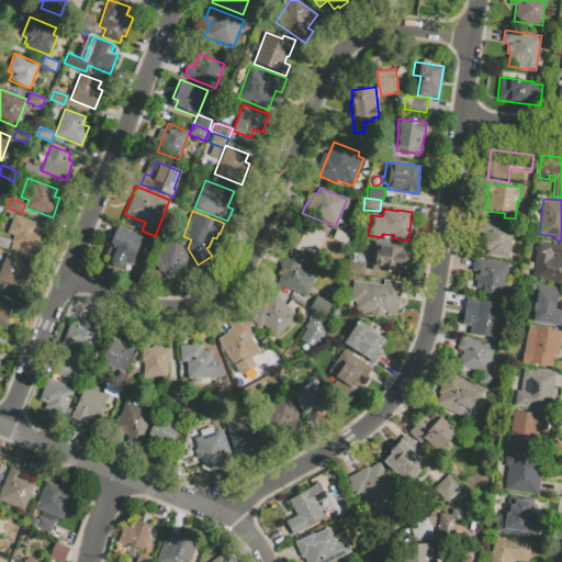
[(14,214),(42,225),(38,233),(44,235),(34,260),(9,249),(14,236),(7,233),(14,214)]
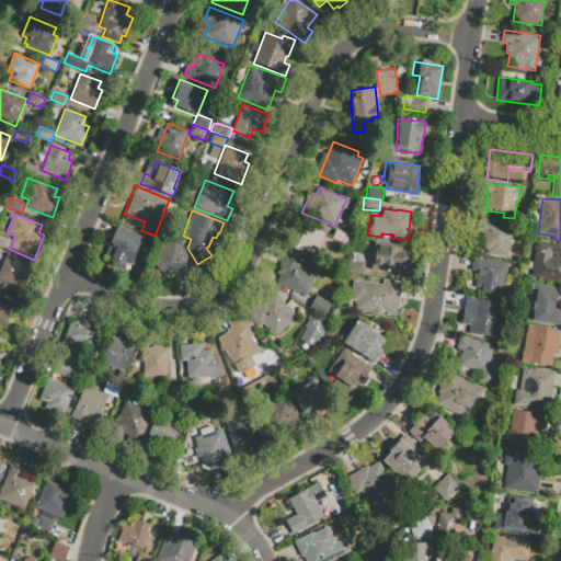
[(513,224),(508,259),(487,256),(488,249),(481,249),(483,232),(480,232),(482,219),(513,224)]
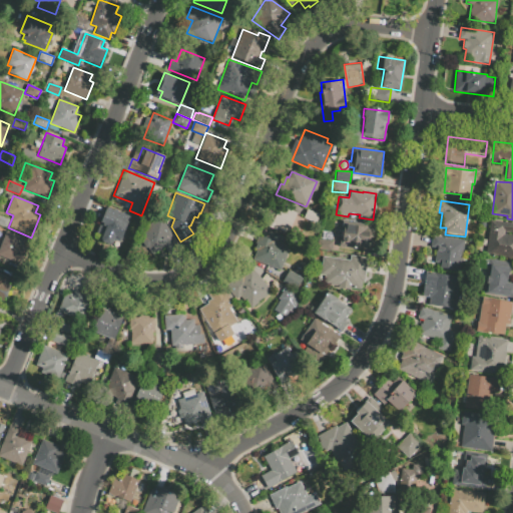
[(267,226),(276,204),(296,213),(290,227),(288,226),(286,231),(278,228),(277,230),(267,226)]
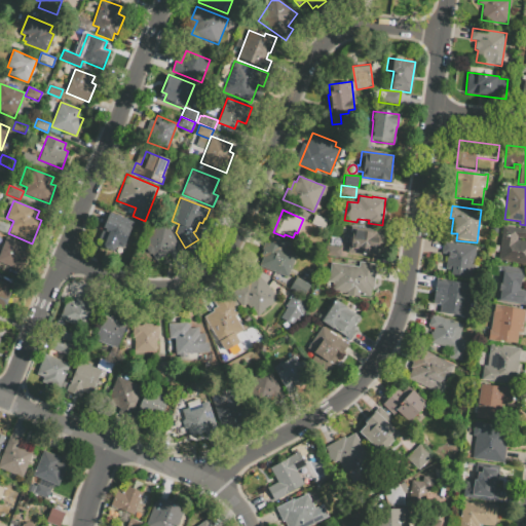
[(107,218),(132,228),(120,255),(102,247),(105,241),(98,238),(107,218)]
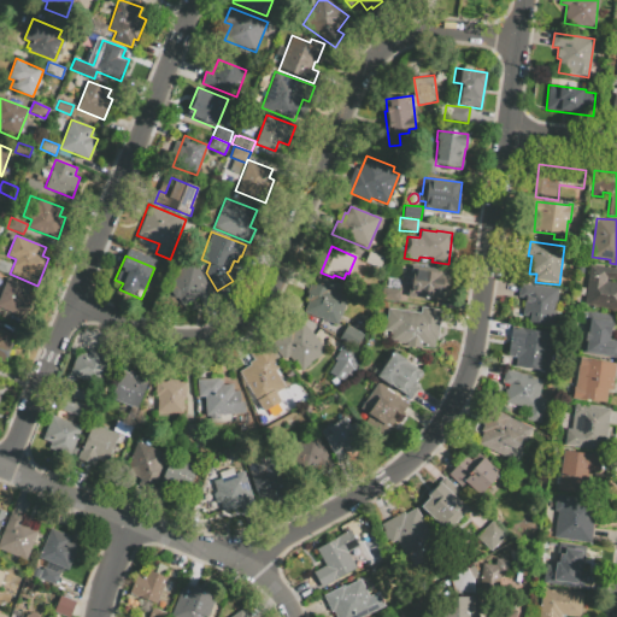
[(0,258),(12,263),(7,274),(0,270),(0,258)]
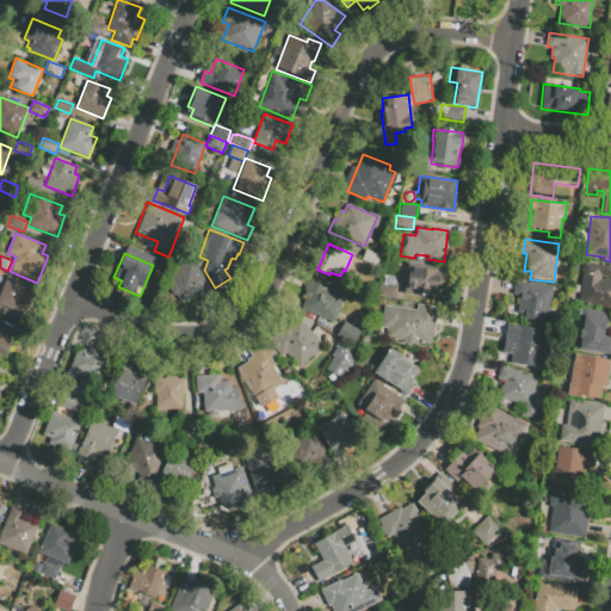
[(164,275),(179,303),(197,294),(202,303),(214,297),(193,259),(164,275)]
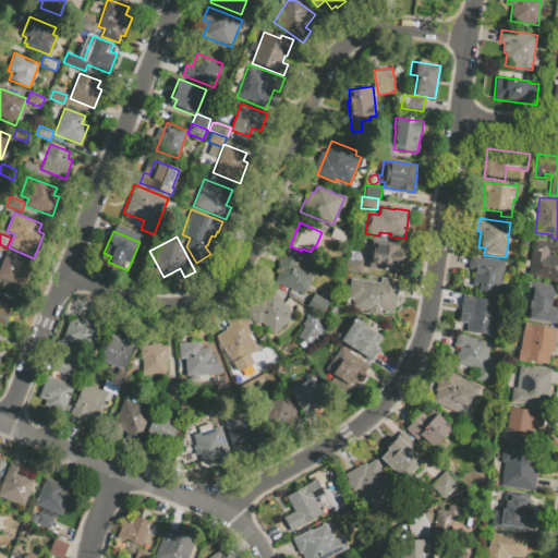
[(408,245),(403,273),(383,270),(384,268),(376,267),(376,268),(368,267),(373,239),(376,239),(376,241),(408,245)]
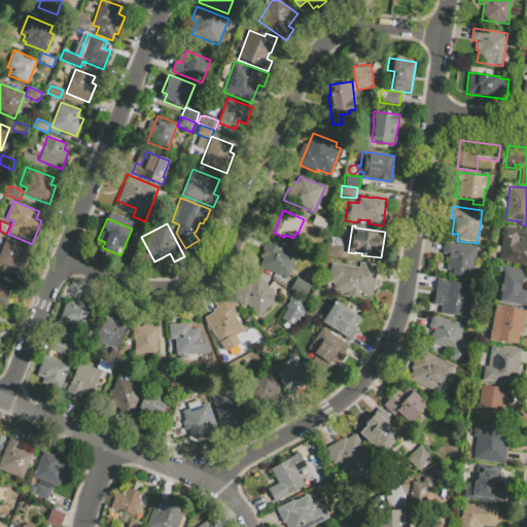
[(526,266),(499,262),(504,226),(526,229),(526,239),(519,238),(518,240),(526,241),(526,266)]
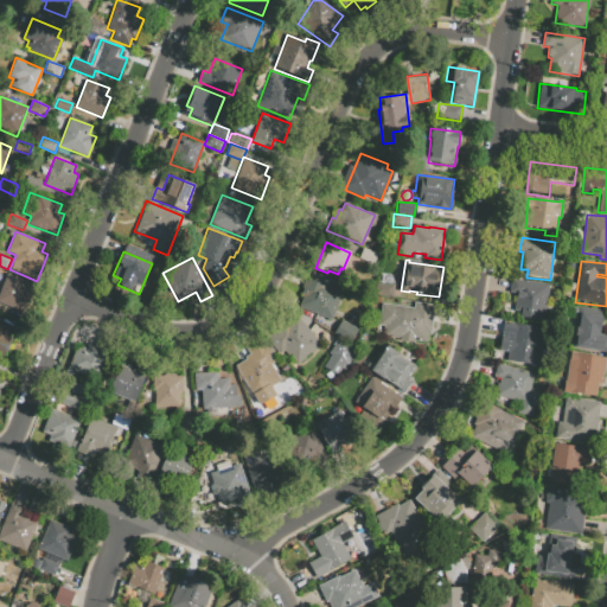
[(344,292),(332,319),(300,306),(305,295),(301,294),(305,288),(302,287),(310,270),(330,280),(327,285),(344,292)]
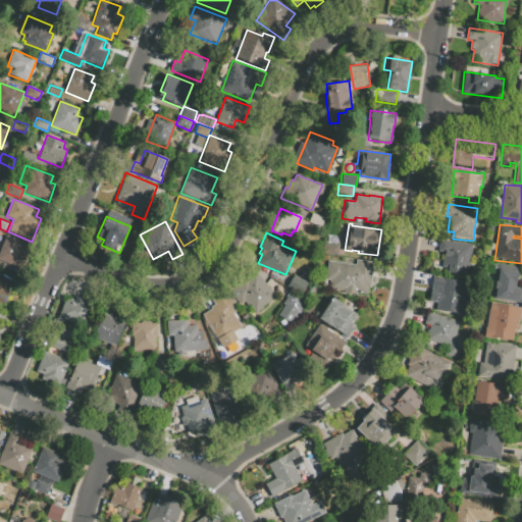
[(0,260),(21,269),(29,251),(23,249),(25,242),(6,235),(0,250),(0,260)]
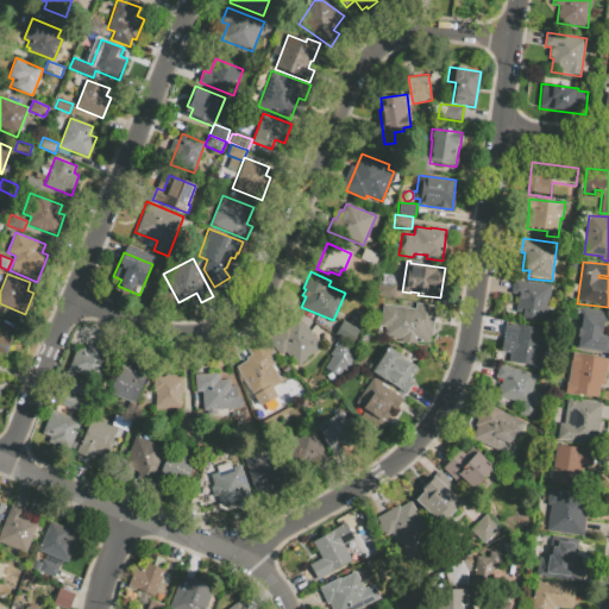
[(522,318),(546,321),(551,284),(513,280),(510,294),(519,295),(516,312),(523,313),(522,318)]
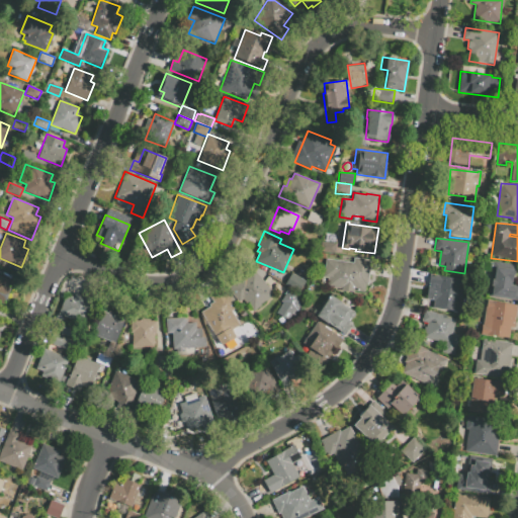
[(336,243),(335,253),(321,252),(321,242),(336,243)]
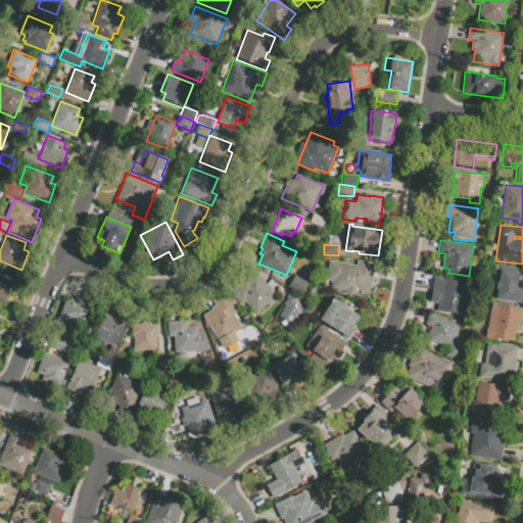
[(329,260),(357,265),(358,259),(374,263),(371,281),(364,280),(362,295),(341,292),(341,290),(325,288),(329,260)]
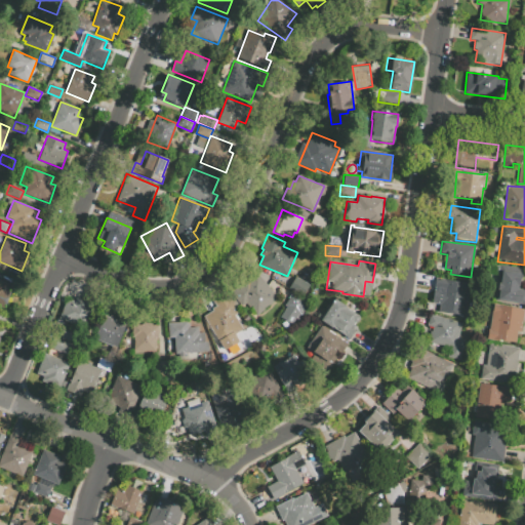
[(502,271),(521,273),(519,288),(524,288),(524,305),(494,301),(496,282),(500,283),(502,271)]
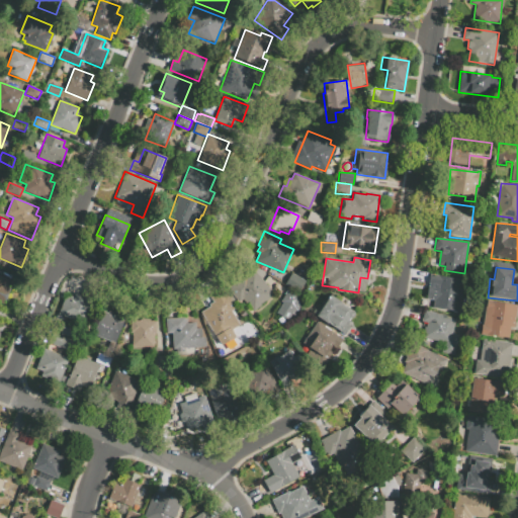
[(275,293),(253,312),(243,299),(239,303),(229,289),(255,268),(275,293)]
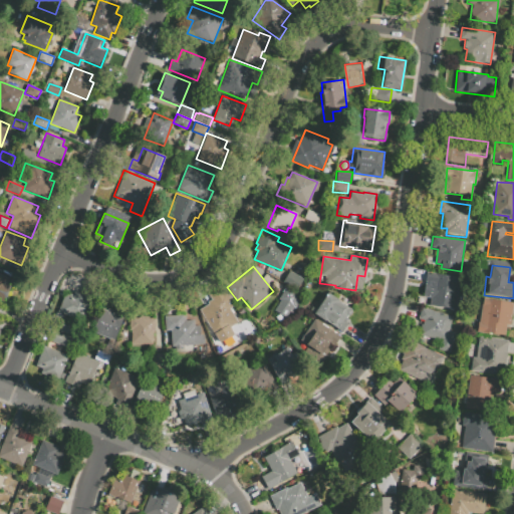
[(290,271),(303,279),(296,290),(283,282),(290,271)]
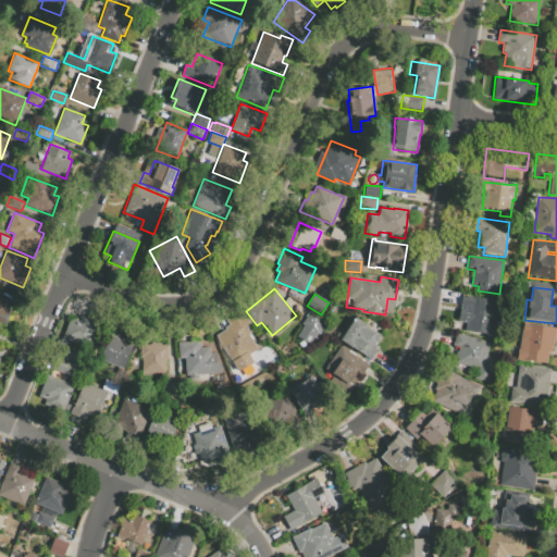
[(462,295),(498,300),(494,335),(466,331),(467,321),(459,320),(462,295)]
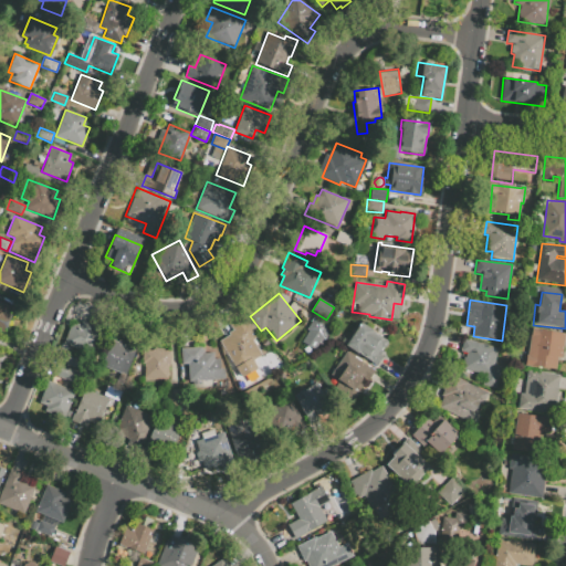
[(0,302),(0,332),(11,337),(19,317),(9,313),(12,307),(0,302)]
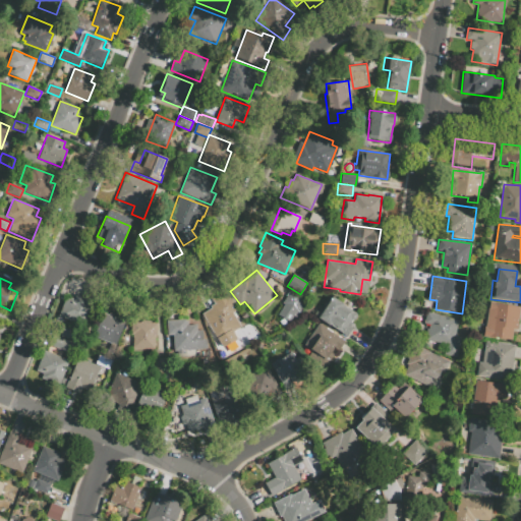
[(226,290),(230,298),(232,296),(237,304),(234,306),(237,310),(233,312),(240,327),(234,331),(236,335),(222,343),(219,338),(216,339),(201,312),(211,308),(210,306),(215,304),(212,298),(226,290)]
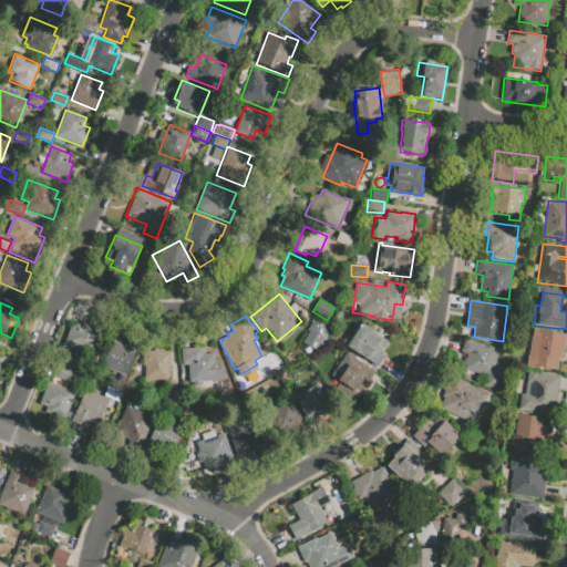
[(300,342),(317,351),(330,327),(313,318),(300,342)]
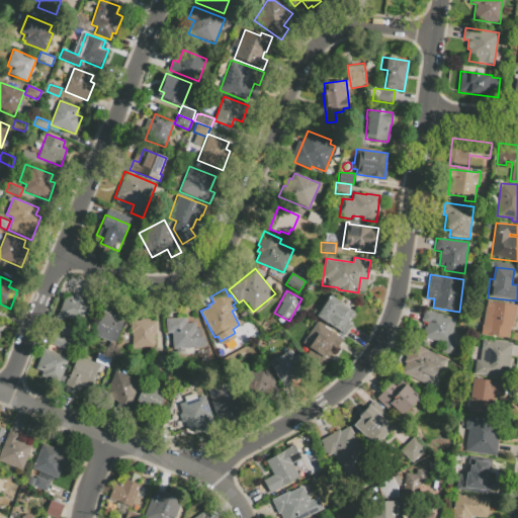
[(68,294),(74,296),(76,292),(94,300),(84,325),(59,314),(68,294)]
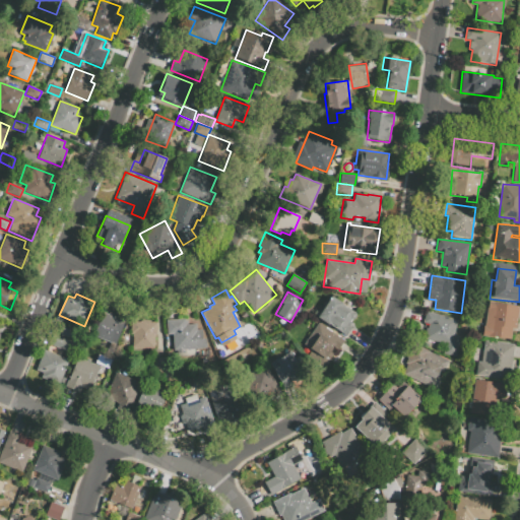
[(332,296),(358,315),(350,325),(352,327),(345,337),(317,317),(332,296)]
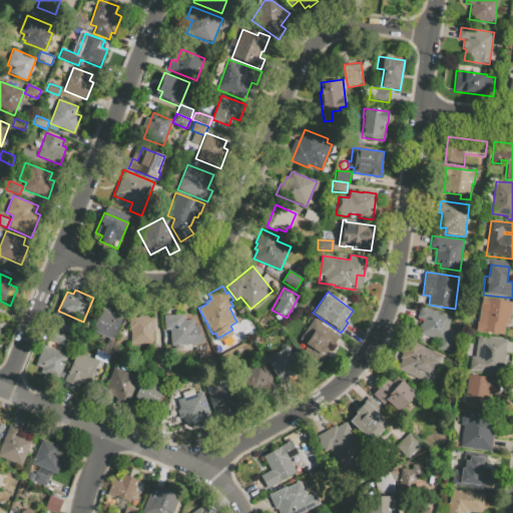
[(475,332),(476,321),(478,321),(481,298),(512,303),(509,325),(505,324),(503,336),(475,332)]
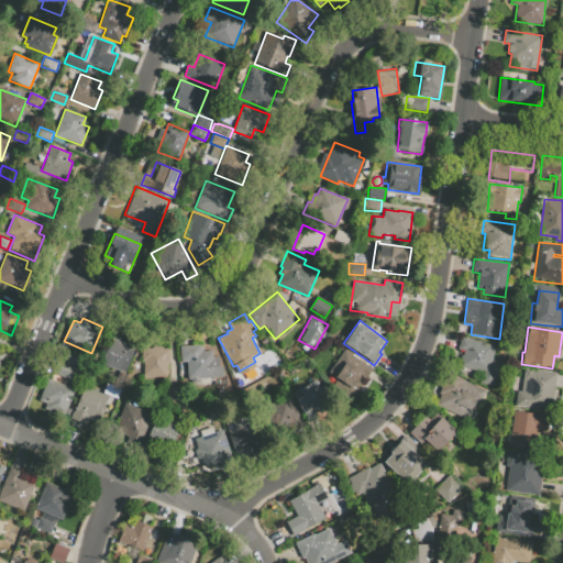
[(113,338),(136,346),(125,374),(102,365),(113,338)]
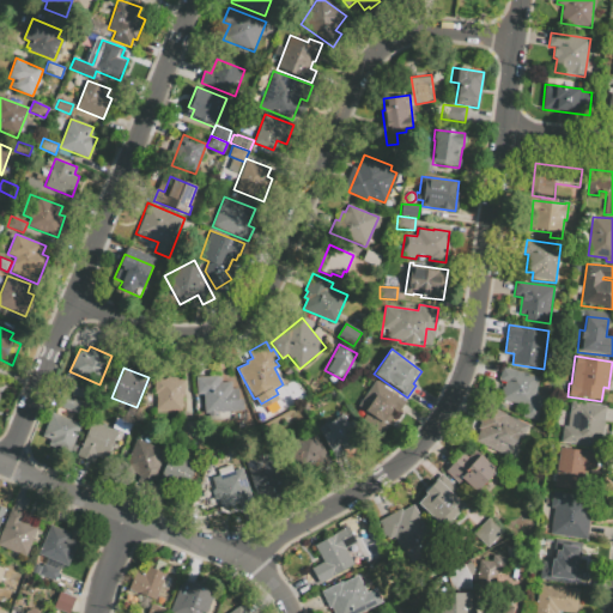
[(502,368),(540,376),(535,395),(542,396),(536,420),(516,416),(516,413),(519,404),(501,399),(504,382),(498,381),(502,368)]
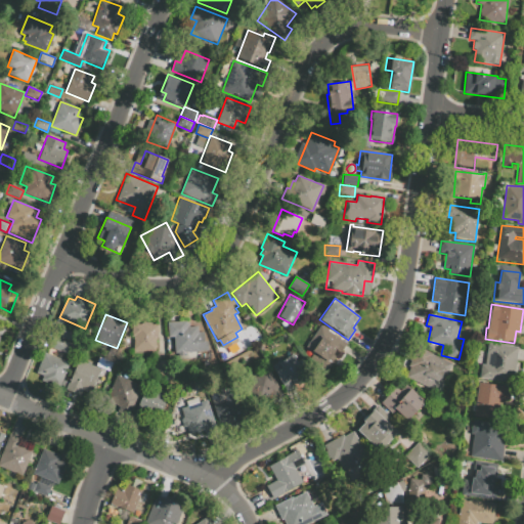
[(208,351),(184,353),(184,356),(178,356),(178,353),(175,353),(174,337),(168,337),(167,321),(188,320),(189,326),(198,326),(198,333),(204,333),(205,342),(208,342),(208,351)]
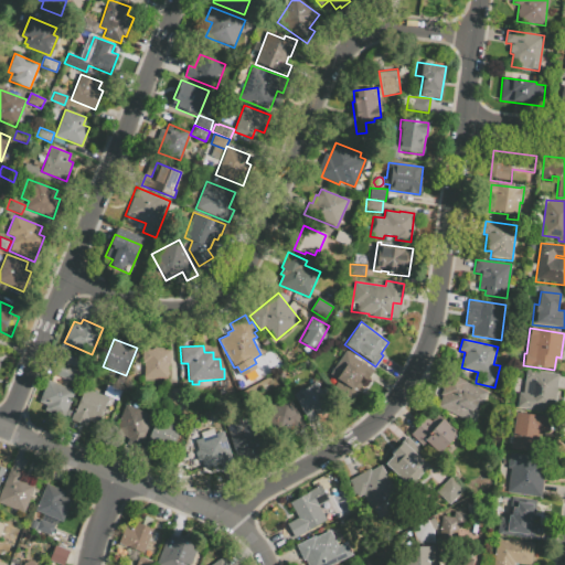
[(167,379),(168,365),(169,365),(169,350),(164,350),(164,348),(144,348),(142,377),(167,379)]
